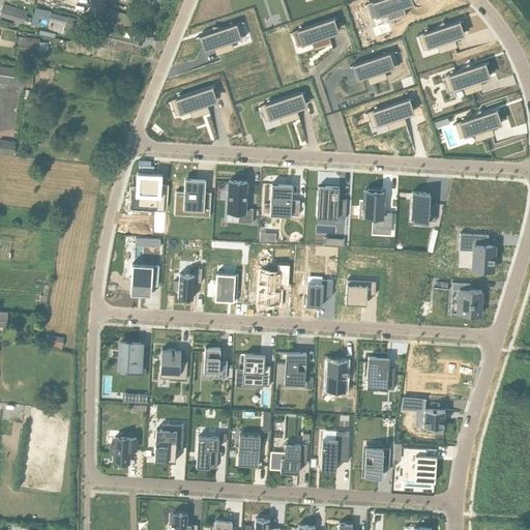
[(378,0),(374,2),(374,3),(378,16),(388,11),(388,12),(390,20),(404,16),(401,7),(412,3),(412,4),(413,3),(411,0),(378,0)]
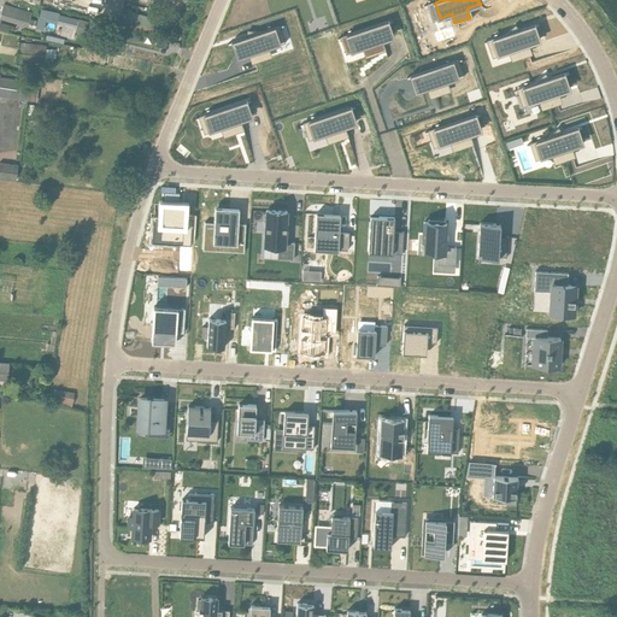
[(0,13),(0,19),(27,29),(31,13),(3,5),(0,13)]
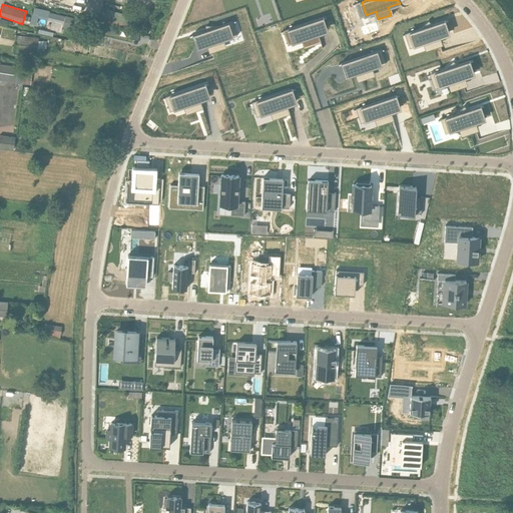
[(104,19),(125,25),(128,12),(107,7),(104,19)]
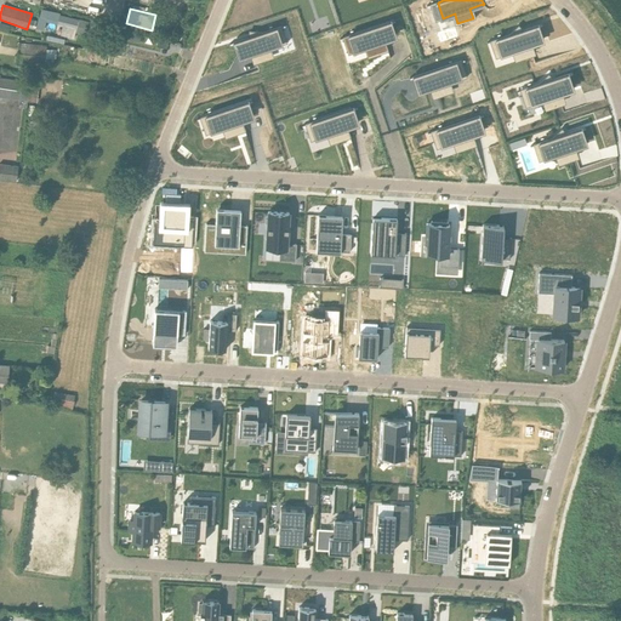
[(392,22),(351,35),(351,36),(355,50),(365,47),(365,49),(368,56),(385,51),(382,43),(398,36),(392,23),(392,22)]
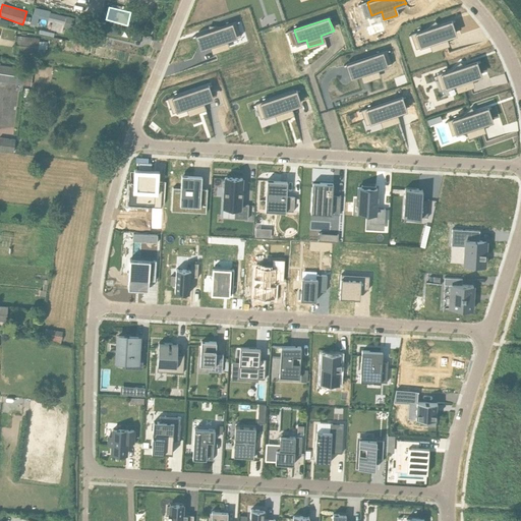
[(427,30),(418,33),(418,34),(422,46),(432,42),(432,44),(435,50),(447,46),(444,38),(455,34),(455,35),(456,34),(452,22),(452,21),(438,25),(435,22),(427,30)]
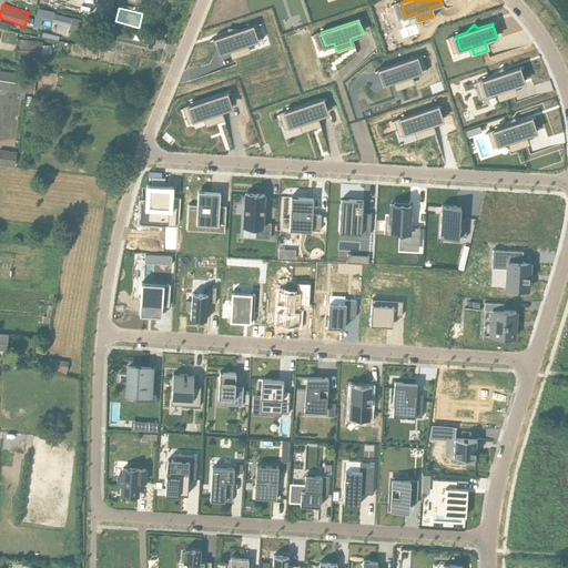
[(229,34),(213,39),(213,40),(217,53),(219,53),(219,52),(231,49),(233,58),(247,53),(245,47),(244,44),(255,41),(251,28),(250,27),(240,30),(229,29),(229,34)]
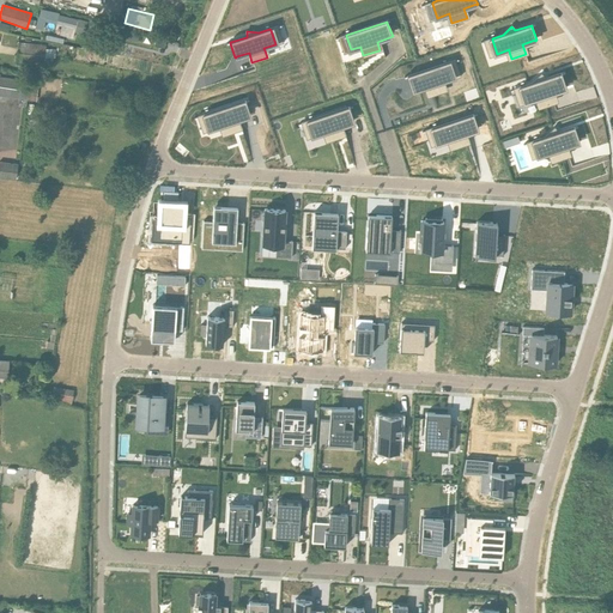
[(43,67),(44,64),(46,49),(46,46),(18,43),(16,65),(43,67)]
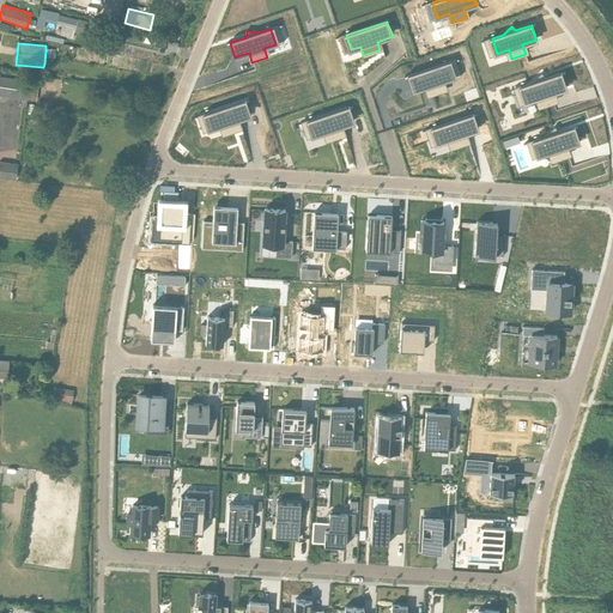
[(447,62),(407,77),(408,77),(413,92),(424,87),(426,97),(444,91),(441,83),(441,82),(451,78),(448,64),(447,62)]
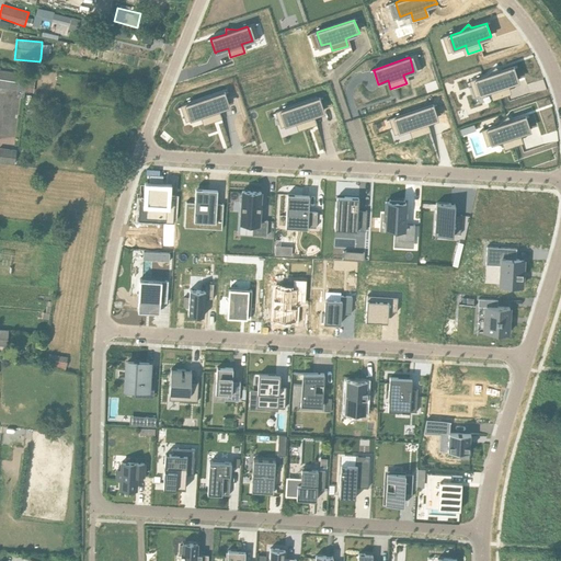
[(487,76),(477,79),(478,80),(482,93),(492,90),(493,91),(495,98),(508,93),(505,84),(517,80),(517,81),(518,81),(514,68),(514,67),(499,71),(495,68),(487,76)]
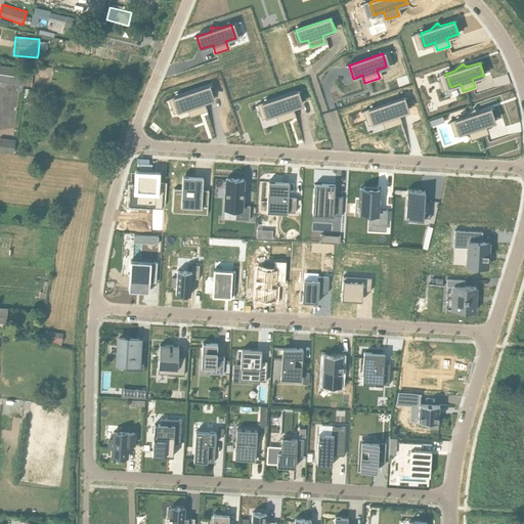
[(0,66),(0,82),(23,86),(25,70),(0,66)]
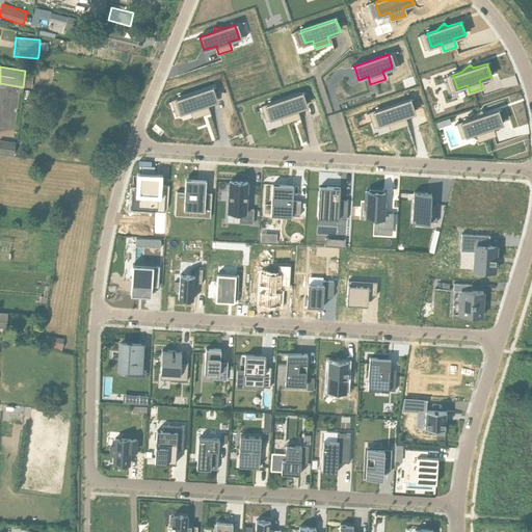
[(213,87),(179,99),(179,100),(183,112),(192,109),(193,110),(195,116),(208,112),(205,105),(217,101),(213,88),(213,87)]
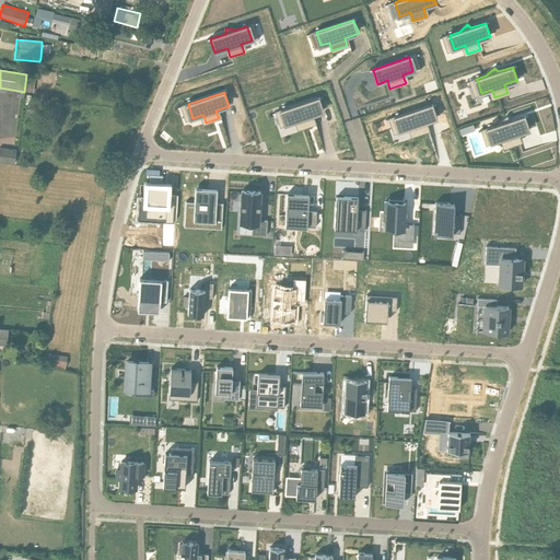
[(319,97),(283,109),(283,111),(288,124),(298,120),(299,123),(301,129),(314,125),(311,116),(324,112),(319,98),(319,97)]
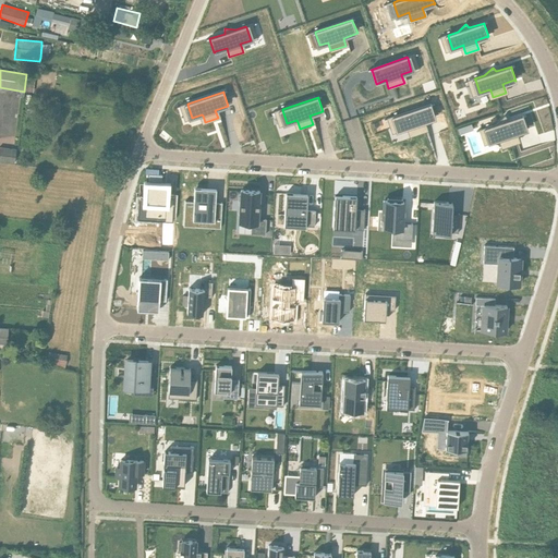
[(431,105),(395,117),(395,118),(399,130),(410,126),(410,128),(412,135),(425,131),(423,122),(435,118),(432,106),(431,105)]
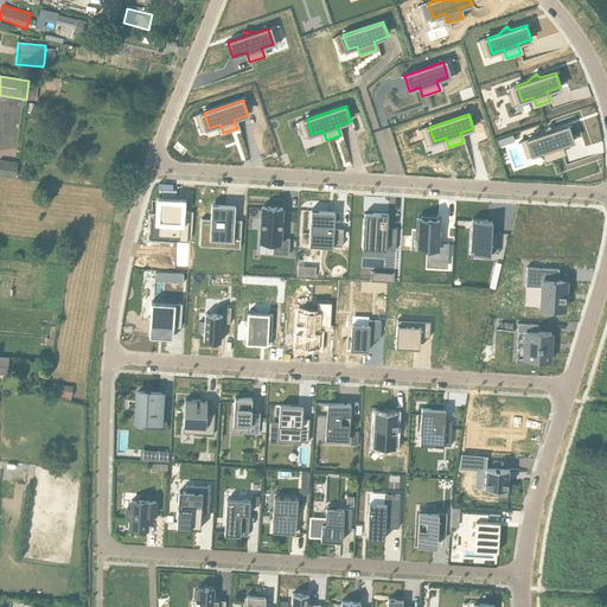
[(30,132),(38,133),(39,120),(29,120),(27,132),(30,132)]
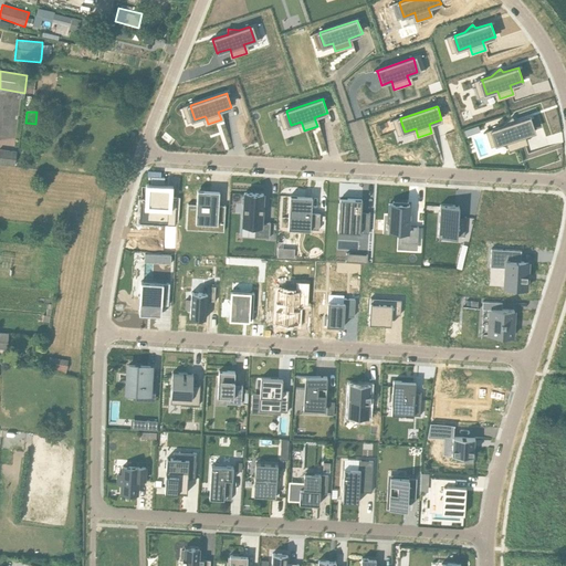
[(502,126),(493,129),(493,130),(498,144),(509,140),(509,142),(511,148),(524,144),(522,135),(533,130),(534,132),(531,118),(530,117),(515,122),(512,118),(502,126)]
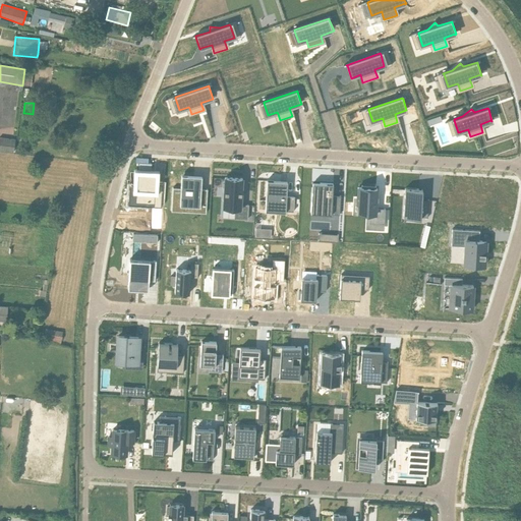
[(0,151),(13,154),(15,140),(0,138),(0,151)]
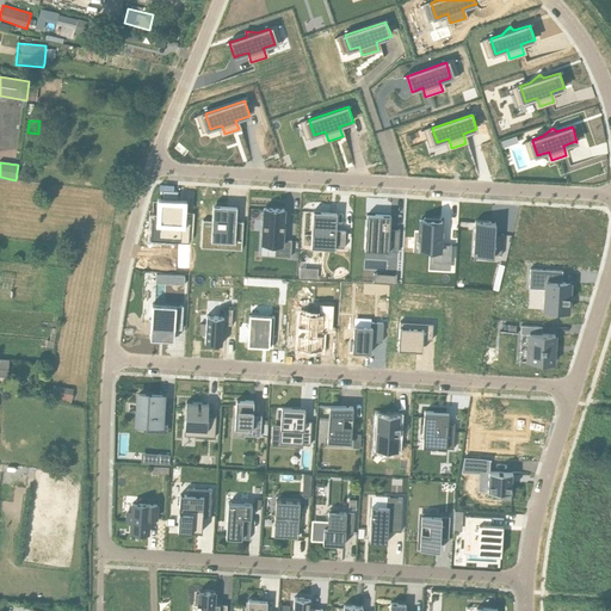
[(160,201),(158,236),(189,239),(191,215),(178,214),(179,202),(160,201)]
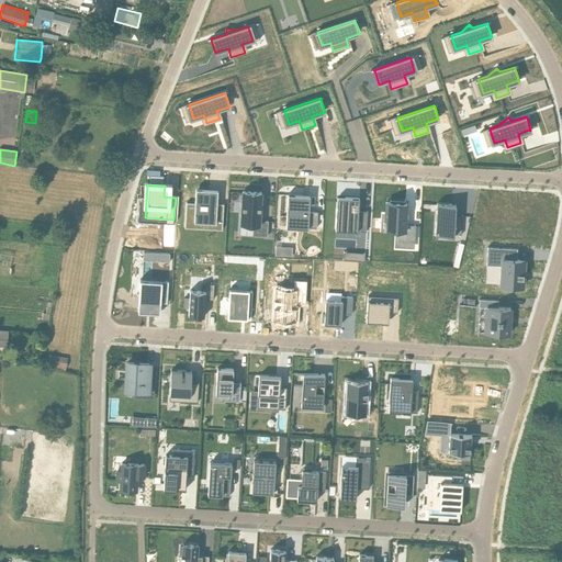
[(186,203),(184,225),(186,225),(194,225),(194,226),(195,226),(195,220),(211,221),(211,229),(222,231),(224,204),(217,204),(217,191),(195,189),(195,203),(186,203)]
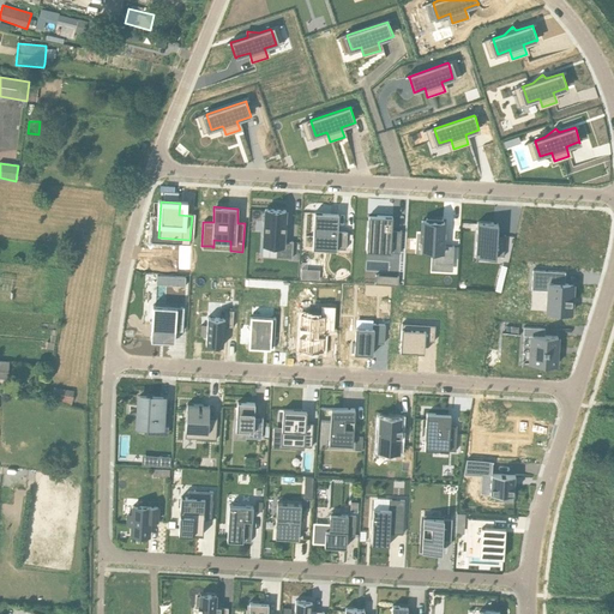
[(265,209),(263,245),(277,246),(277,258),(292,259),(293,242),(284,241),(286,211),(265,209)]
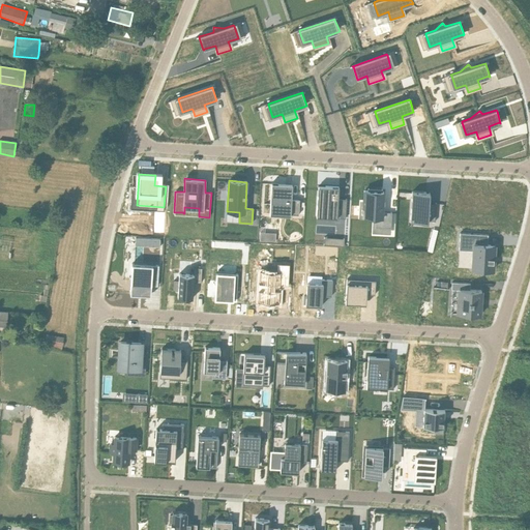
[(269,183),(267,214),(290,215),(290,214),(298,215),(299,200),(291,200),(292,184),(269,183)]
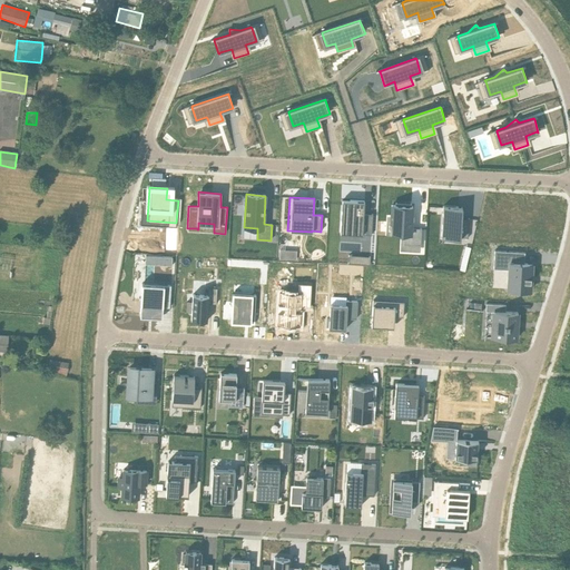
[(342,200),(340,234),(341,234),(361,235),(371,235),(373,215),(363,214),(364,202),(342,200)]
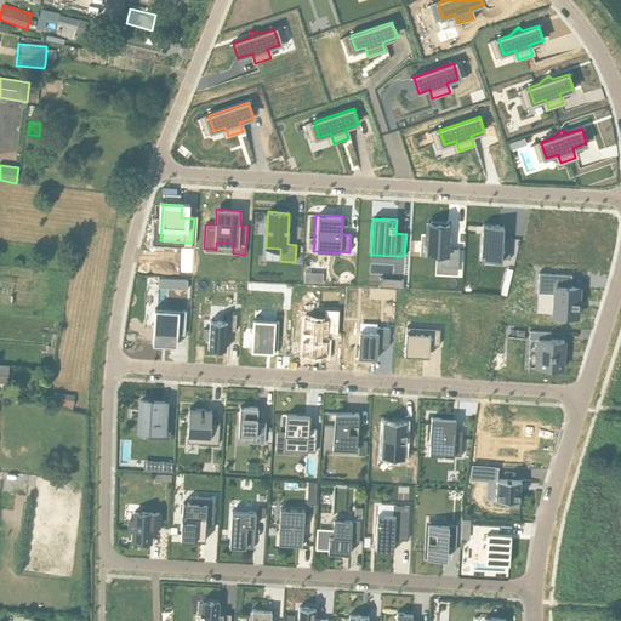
[(426,235),(426,243),(428,243),(427,254),(440,255),(440,266),(459,267),(459,249),(448,249),(450,226),(448,224),(448,222),(431,222),(431,224),(427,223),(426,235)]
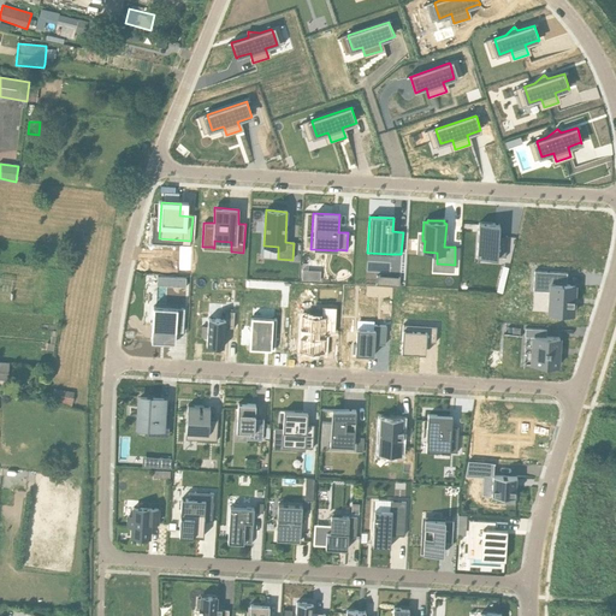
[(477,255),(477,258),(497,259),(497,256),(505,258),(507,236),(498,236),(499,231),(499,224),(498,224),(496,224),(479,223),(477,255)]
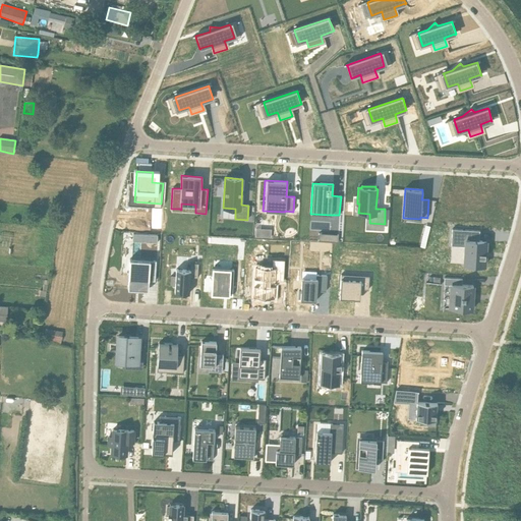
[(452,229),(451,245),(465,246),(464,265),(484,266),(485,241),(479,241),(479,231),(452,229)]
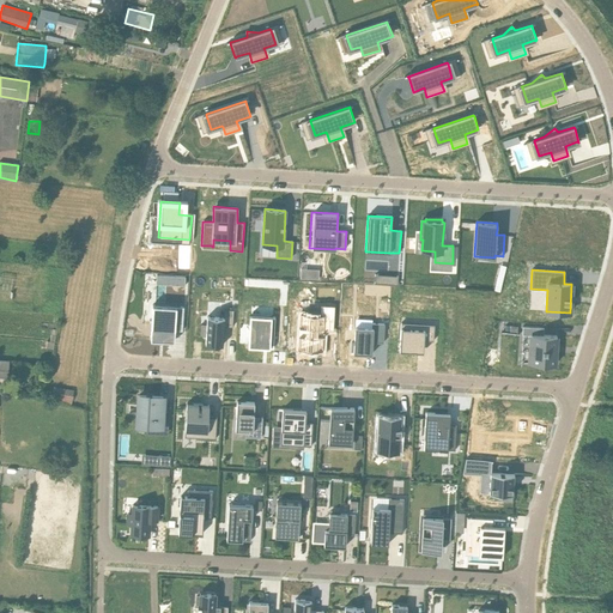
[(184,286),(186,277),(171,277),(171,285),(184,286)]
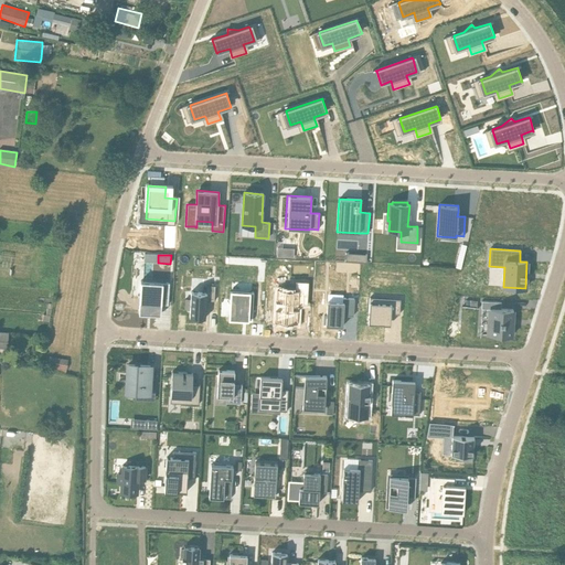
[(276,318),(298,319),(299,298),(308,298),(309,276),(297,276),(297,286),(277,285),(276,318)]
